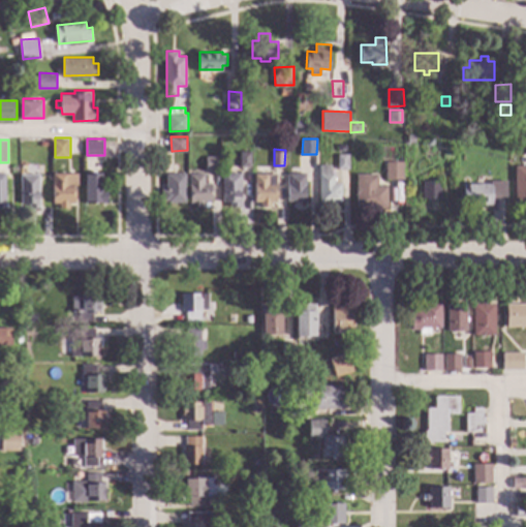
[(253,166),(241,166),(241,151),(252,150),(253,166)]
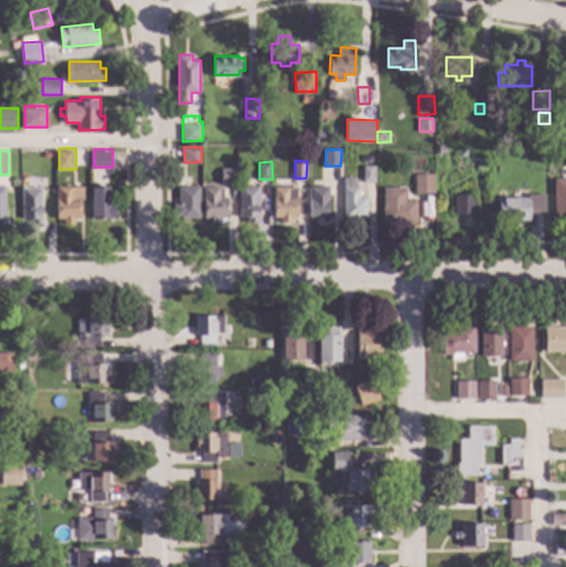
[(376,181),(365,181),(364,165),(376,165),(376,181)]
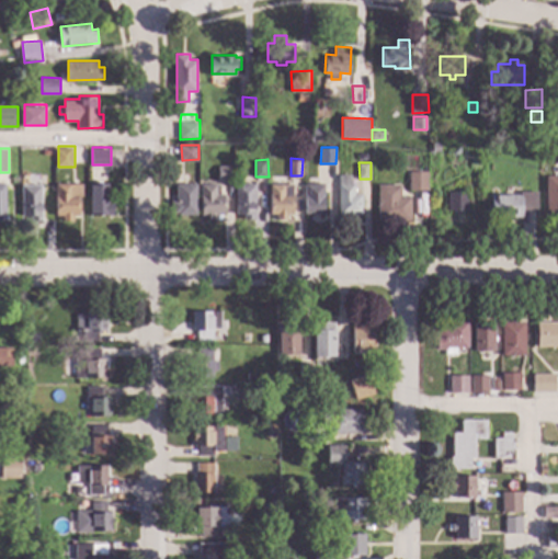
[(235,180),(219,180),(219,166),(235,166),(235,180)]
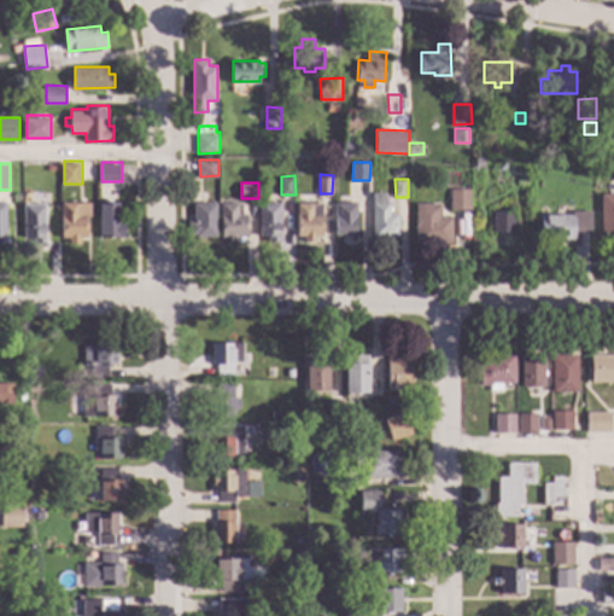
[(472,187),(472,209),(450,209),(450,186),(472,187)]
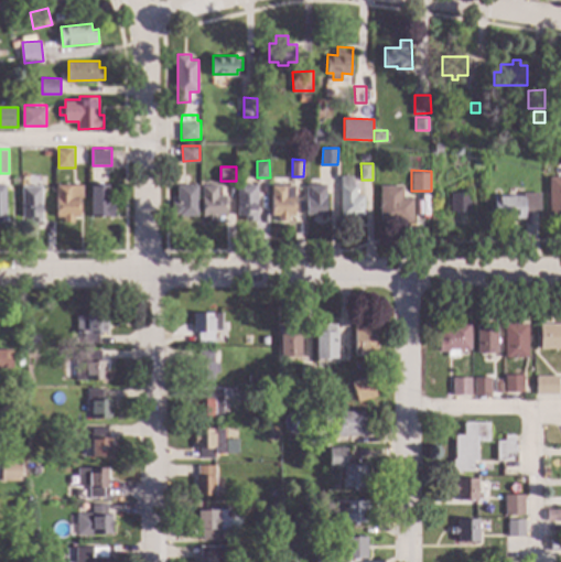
[(355,184),(358,184),(358,194),(365,194),(365,215),(359,215),(359,219),(347,220),(347,214),(342,214),(342,174),(355,174),(355,184)]
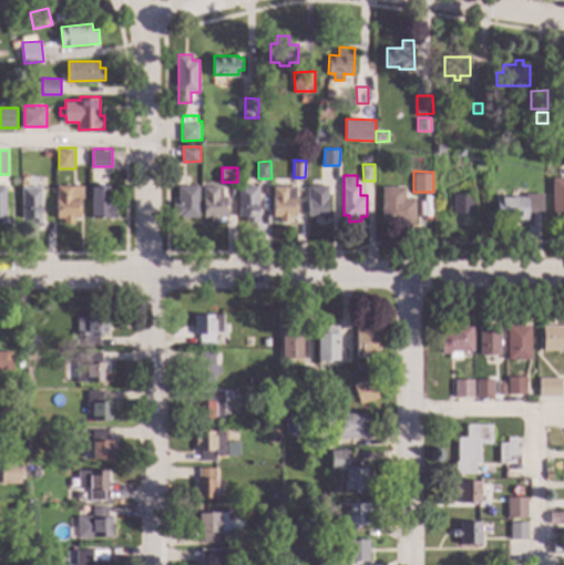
[(563,217),(553,217),(552,176),(563,176),(563,217)]
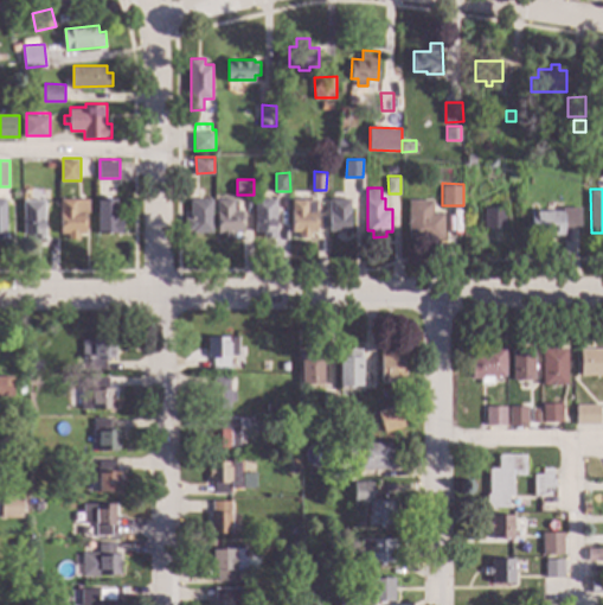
[(113,198),(120,198),(120,217),(124,217),(124,233),(100,233),(100,197),(107,197),(107,195),(113,195),(113,198)]
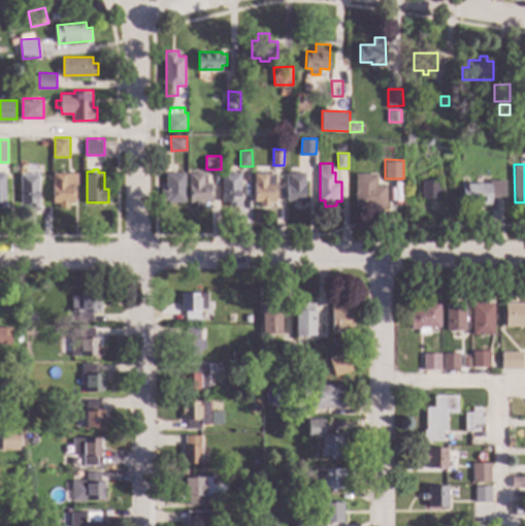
[(79,186),(76,186),(76,202),(70,202),(70,206),(60,206),(60,202),(55,202),(54,172),(79,171),(79,186)]
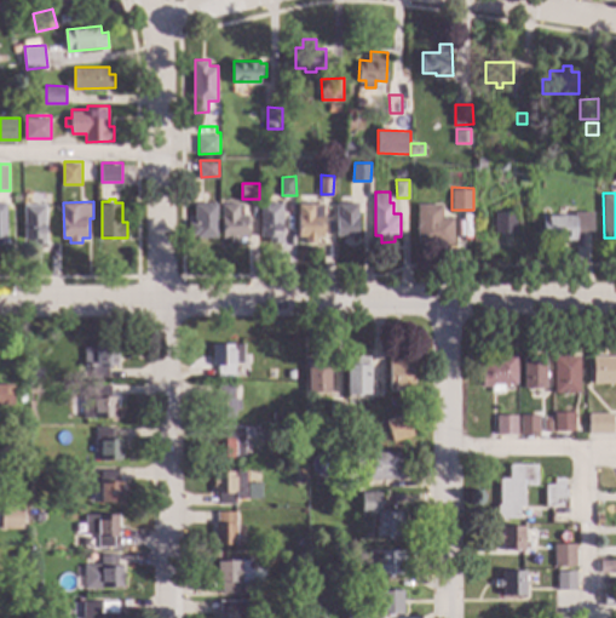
[(219,236),(196,236),(196,235),(191,235),(191,219),(196,219),(196,202),(219,202),(219,236)]
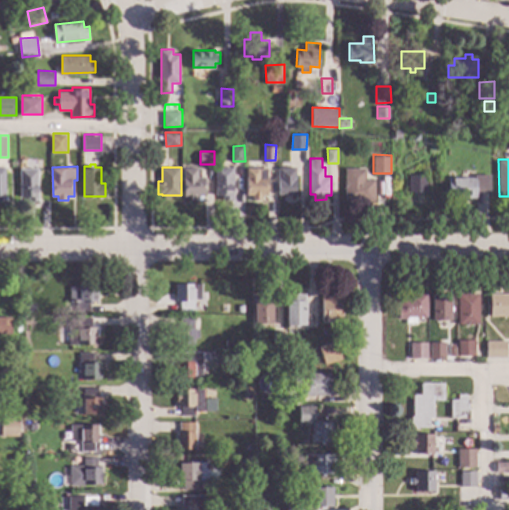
[(234,199),(222,199),(222,196),(216,196),(216,167),(234,167),(234,199)]
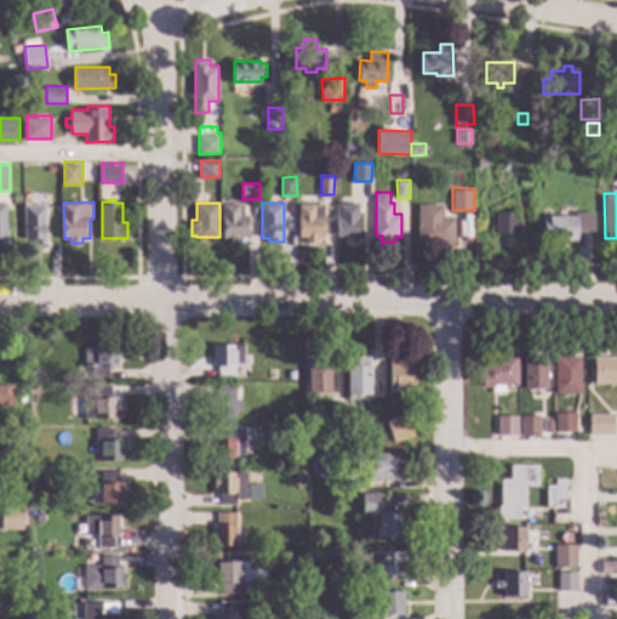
[(326,236),(319,236),(319,243),(307,243),(307,237),(300,237),(300,203),(325,203),(326,236)]
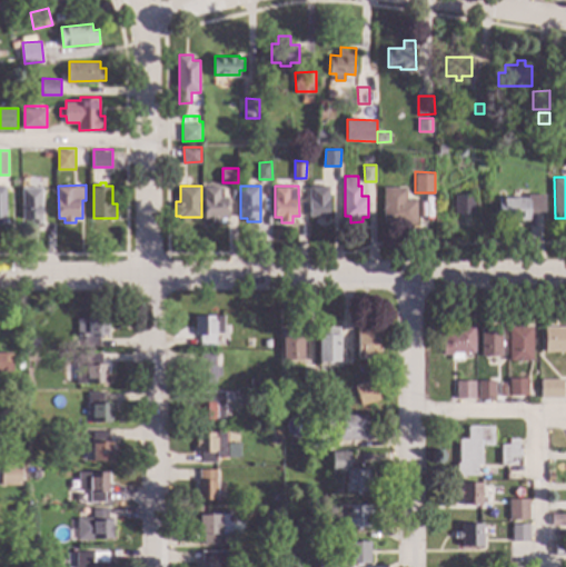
[(330,188),(334,188),(334,194),(331,194),(331,216),(327,216),(327,222),(316,222),(316,217),(310,217),(310,186),(330,186),(330,188)]
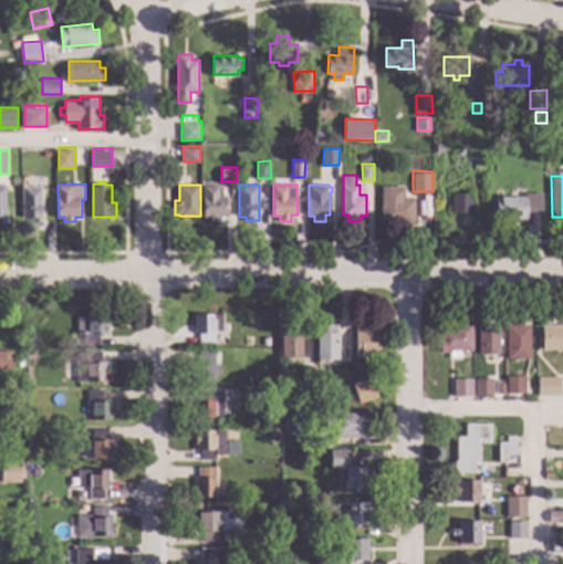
[(44,218),(23,218),(23,186),(44,186),(44,218)]
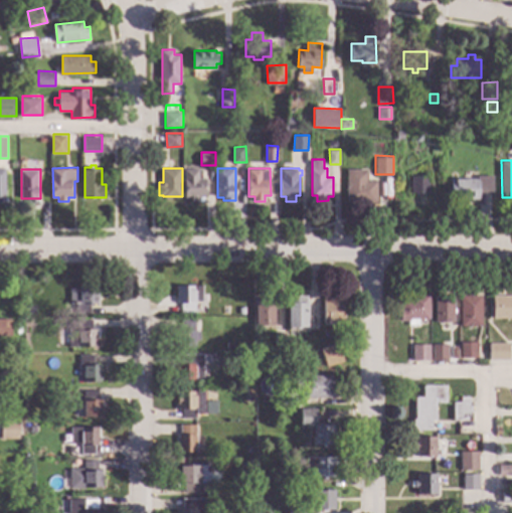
[(203,178),(207,178),(207,196),(205,196),(205,200),(193,200),(193,196),(186,196),(186,169),(203,169),(203,178)]
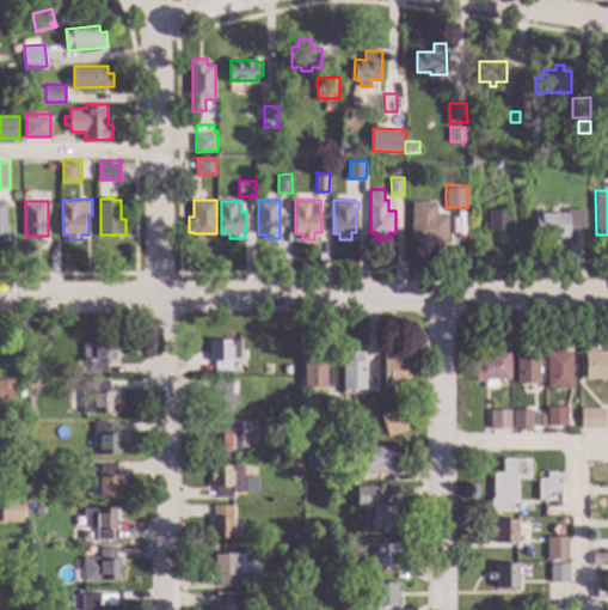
[(437,214),(448,214),(449,239),(413,239),(413,201),(437,201),(437,214)]
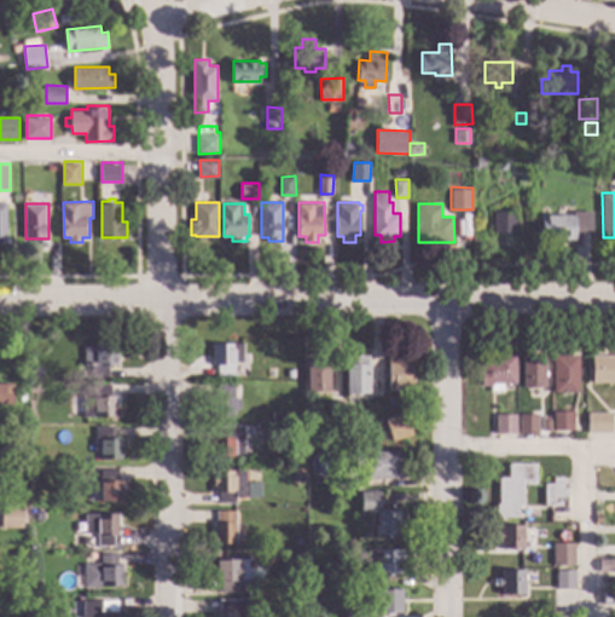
[(515,231),(493,232),(493,209),(515,209),(515,231)]
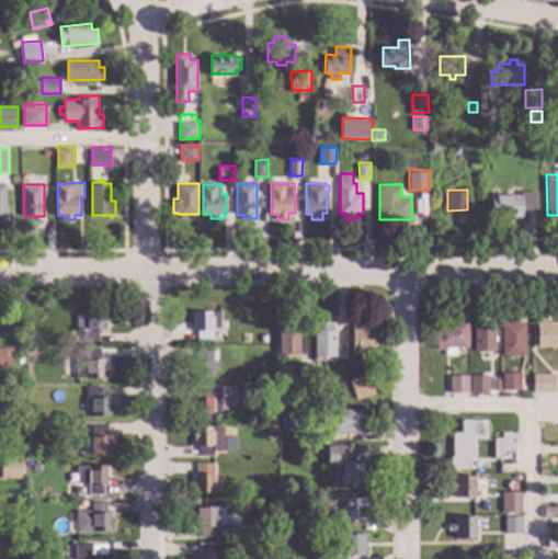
[(537,209),(524,209),(524,217),(491,217),(491,194),(521,193),(521,190),(537,190),(537,209)]
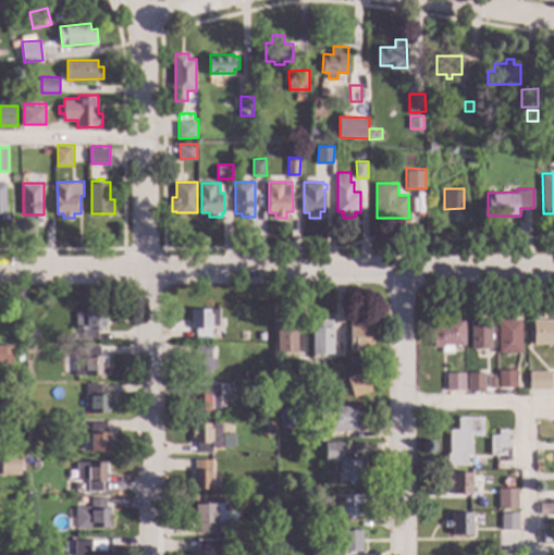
[(108,328),(99,328),(99,338),(83,338),(83,328),(78,328),(77,310),(88,310),(88,308),(108,308),(108,328)]
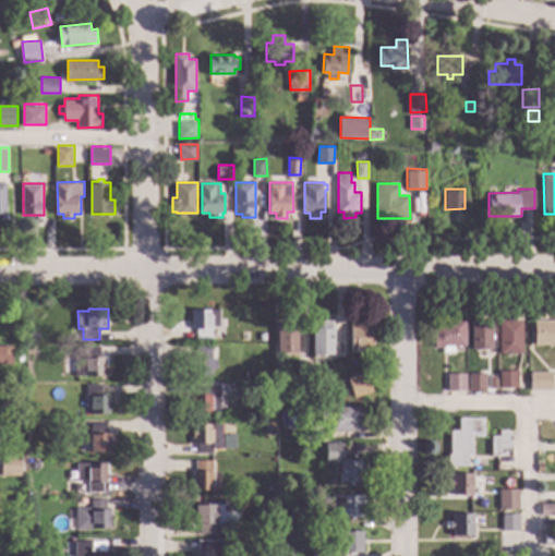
[(220,326),(213,326),(213,338),(197,338),(197,328),(193,328),(193,309),(220,309),(220,326)]
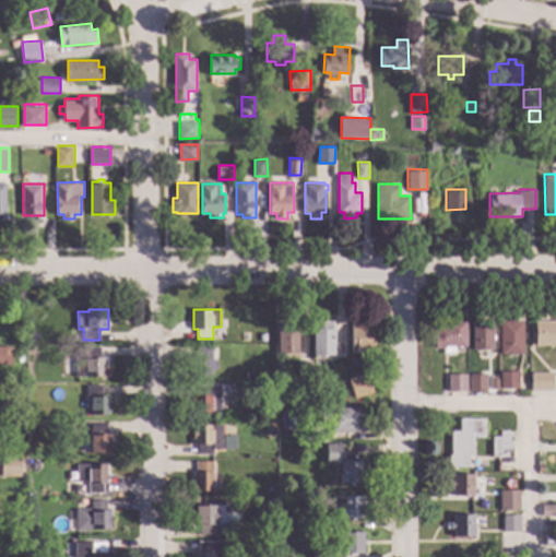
[(466,345),(456,345),(456,353),(445,353),(445,347),(436,347),(436,323),(448,323),(448,320),(466,320),(466,345)]
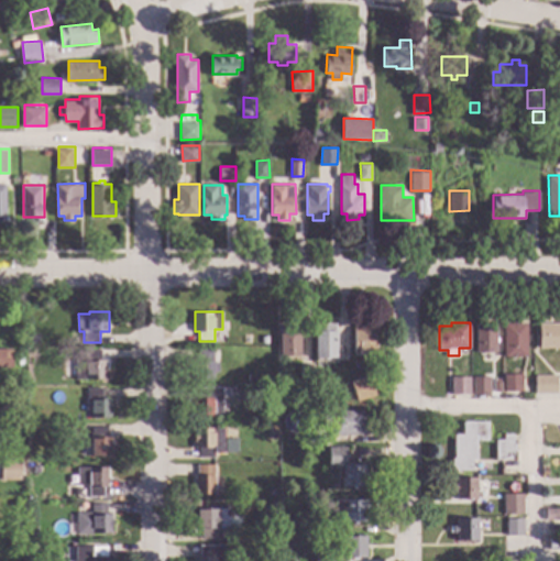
[(527,356),(504,356),(504,322),(527,322),(527,356)]
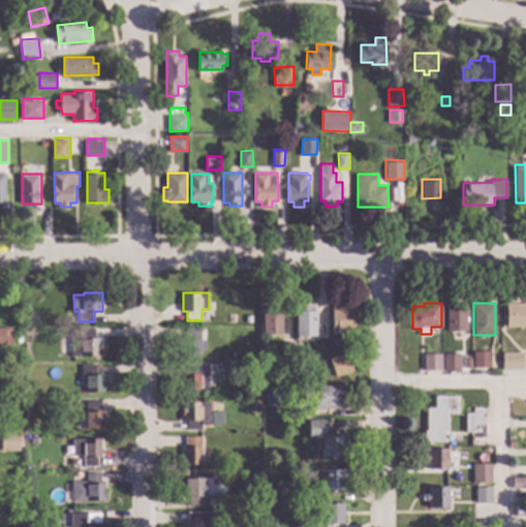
[(525,327),(507,327),(507,303),(525,303),(525,327)]
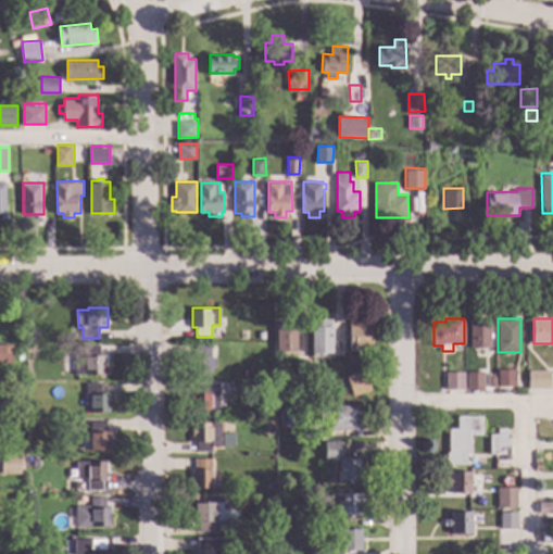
[(334,352),(327,352),(327,355),(316,355),(316,352),(313,352),(313,326),(322,326),(321,319),(332,319),(334,352)]
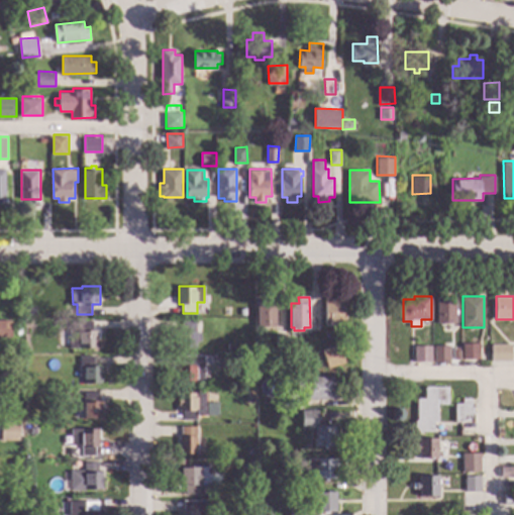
[(345,301),(344,301),(344,311),(346,311),(347,324),(326,325),(326,300),(329,299),(329,297),(345,297),(345,301)]
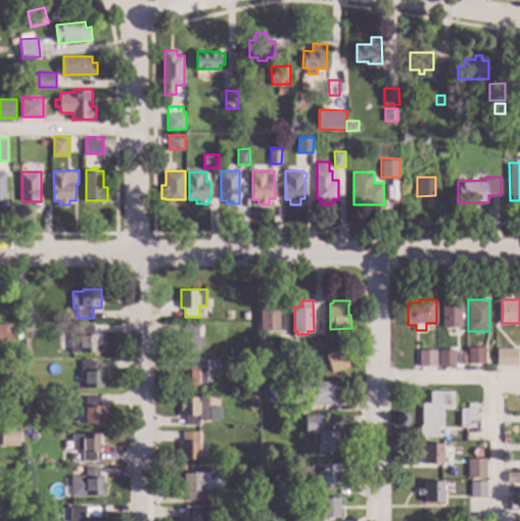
[(462,313),(463,313),(463,318),(462,318),(462,326),(443,326),(443,300),(462,300),(462,313)]
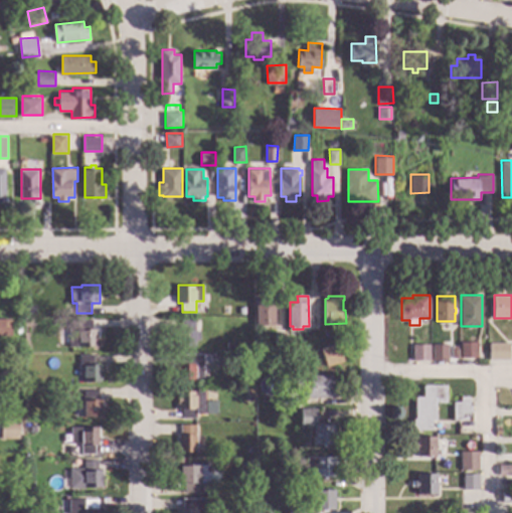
[(279,307),(276,307),(276,324),(259,324),(258,298),(279,298),(279,307)]
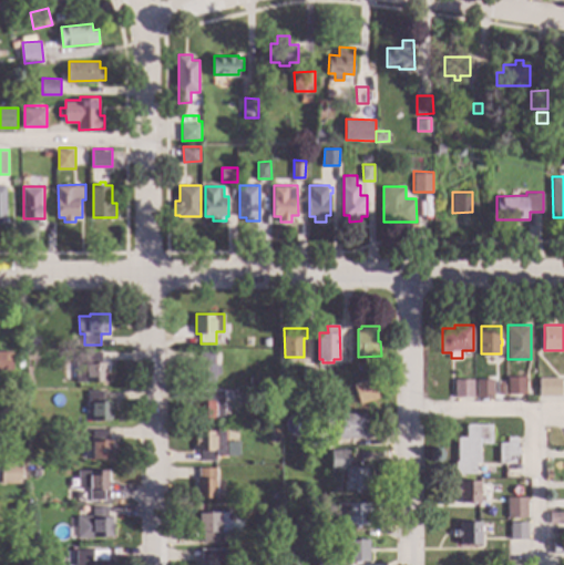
[(41,336),(40,346),(31,345),(32,336),(41,336)]
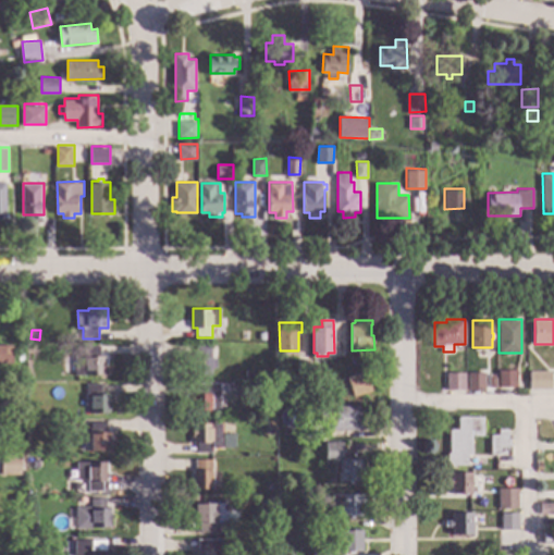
[(14,362),(0,362),(0,344),(13,344),(14,362)]
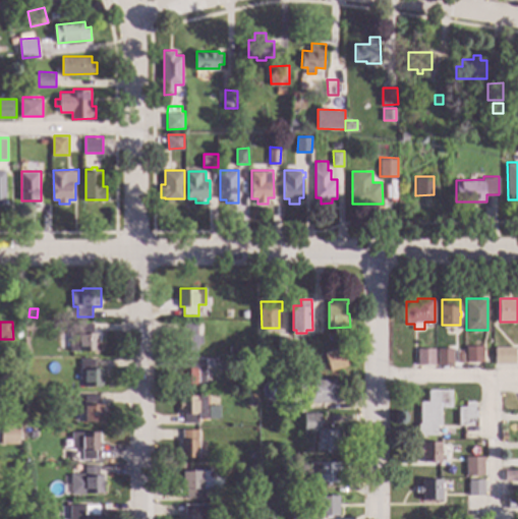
[(198,335),(204,335),(204,343),(198,343),(198,349),(181,349),(181,331),(185,331),(184,322),(198,322),(198,335)]
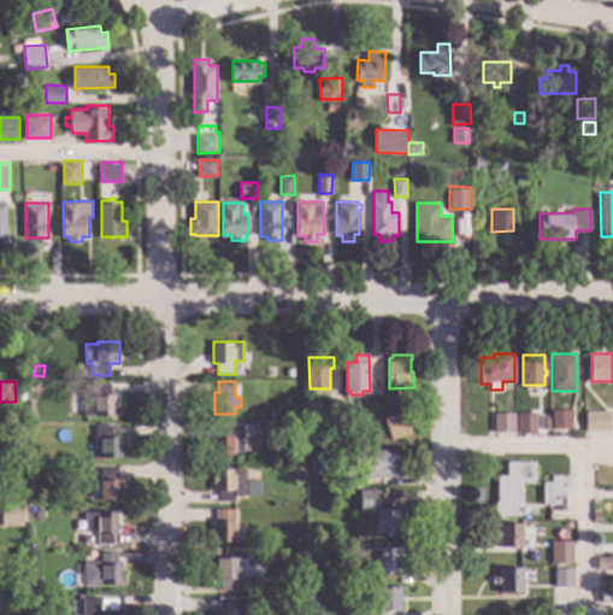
[(112,393),(118,393),(118,415),(84,415),(84,411),(77,411),(77,397),(84,397),(84,393),(86,393),(86,382),(112,382),(112,393)]
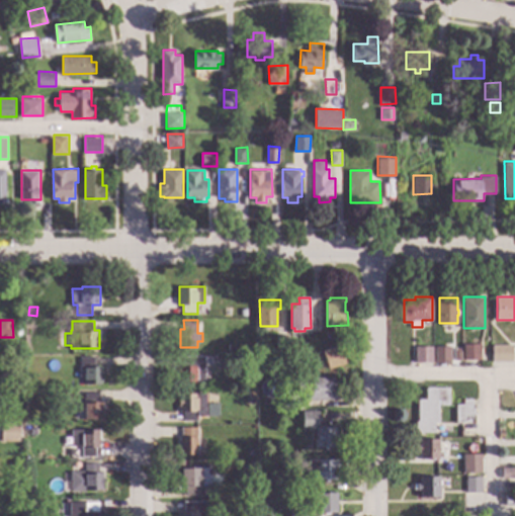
[(288,348),(278,348),(277,335),(288,334),(288,348)]
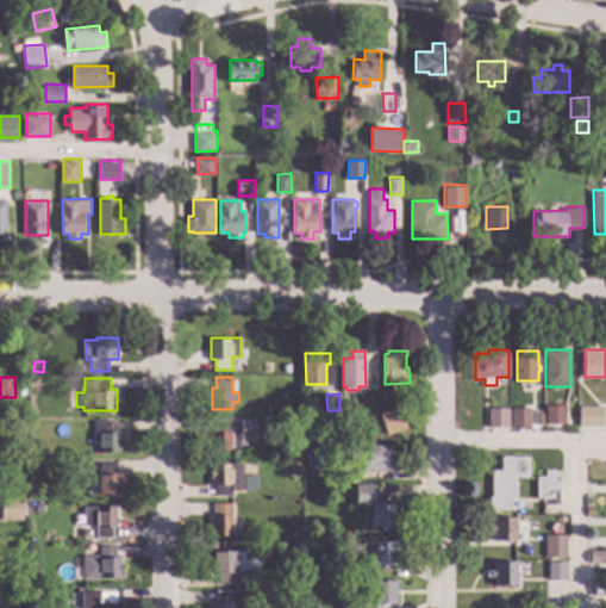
[(567,423),(547,423),(547,404),(566,403),(567,423)]
